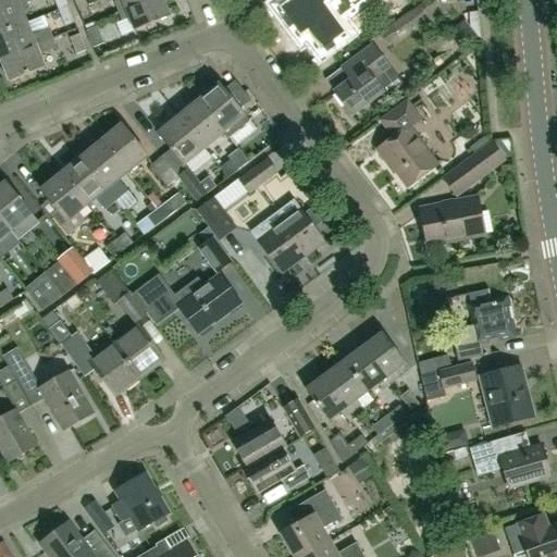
[(0,0),(0,10),(25,0),(0,0)]
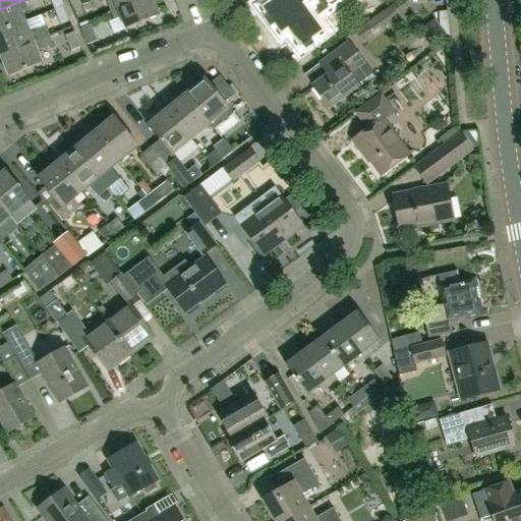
[(29,8),(24,0),(23,0),(0,9),(0,34),(25,23),(20,10),(29,8)]
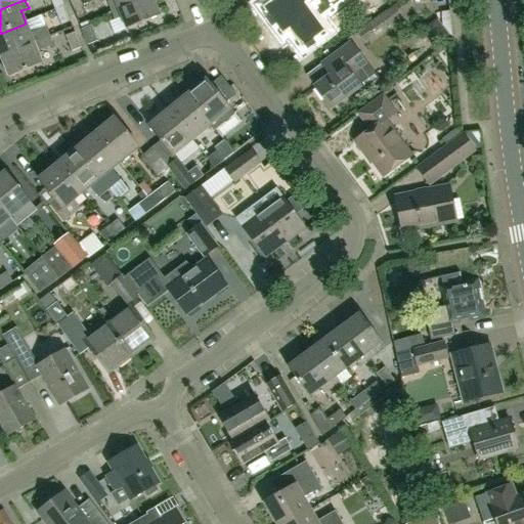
[(49,0),(55,11),(66,7),(62,0),(49,0)]
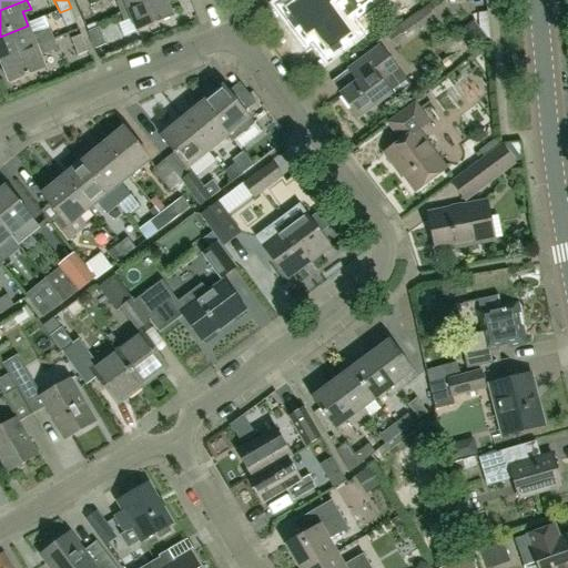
[(121,0),(115,2),(120,13),(153,0),(121,0)]
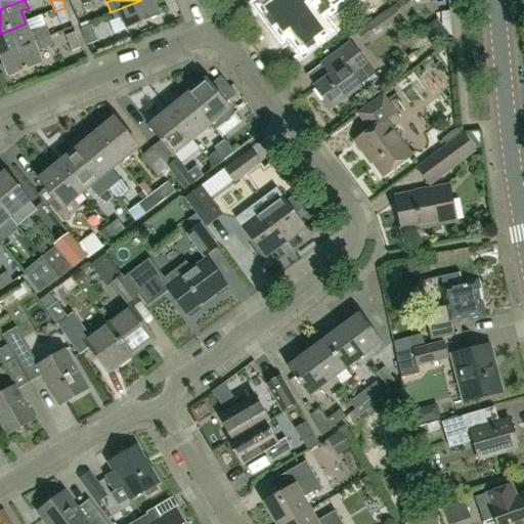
[(153,0),(141,0),(111,12),(115,20),(121,17),(127,31),(161,17),(153,0)]
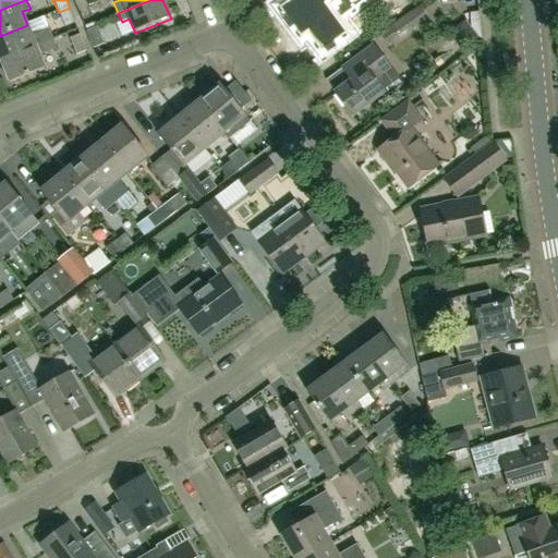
[(279,0),(270,7),(301,49),(307,44),(320,62),(356,35),(347,23),(377,0),(279,0)]
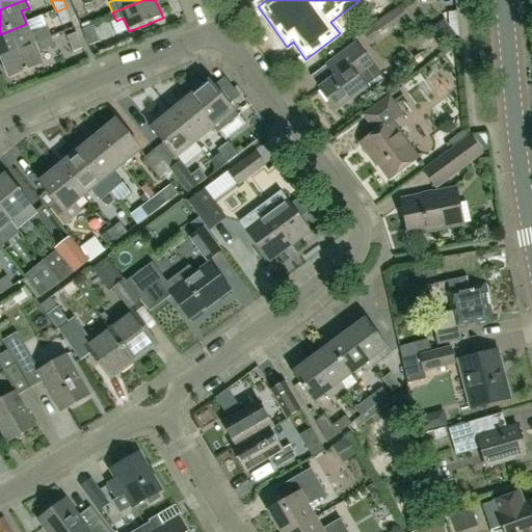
[(363,33),(369,43),(379,36),(378,34),(407,15),(409,18),(418,11),(416,9),(421,6),(454,3),(453,0),(407,0),(370,26),(371,27),(363,33)]
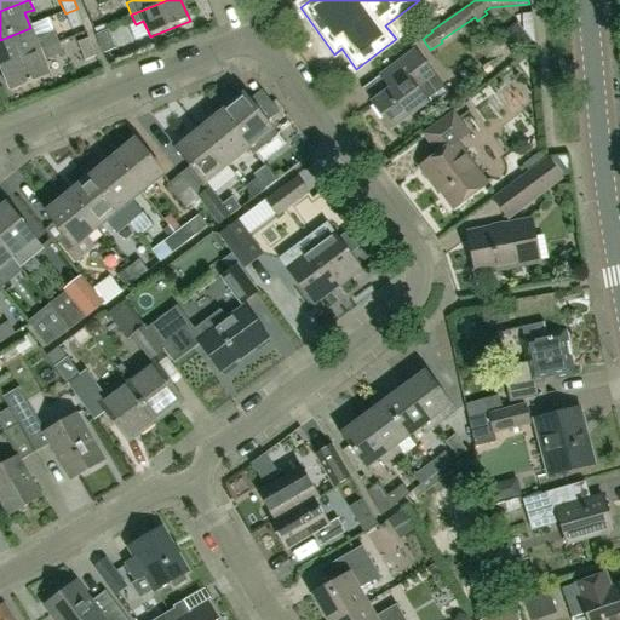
[(96,1),(84,6),(91,23),(103,18),(96,1)]
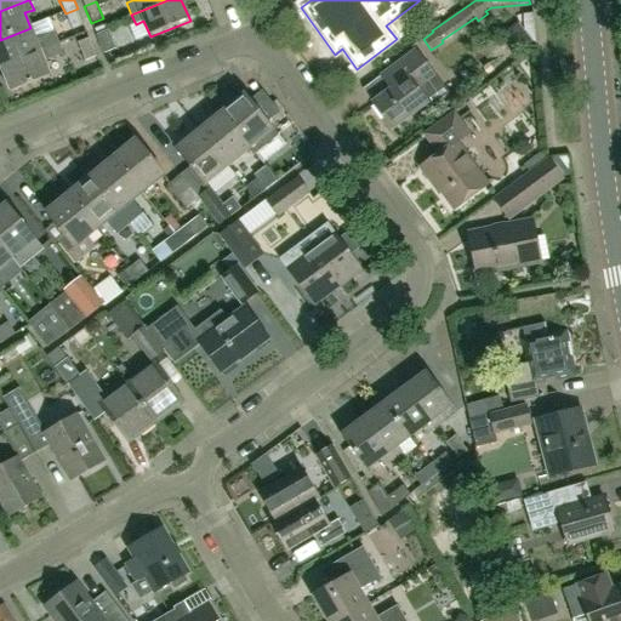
[(85,24),(78,9),(66,13),(72,30),(85,24)]
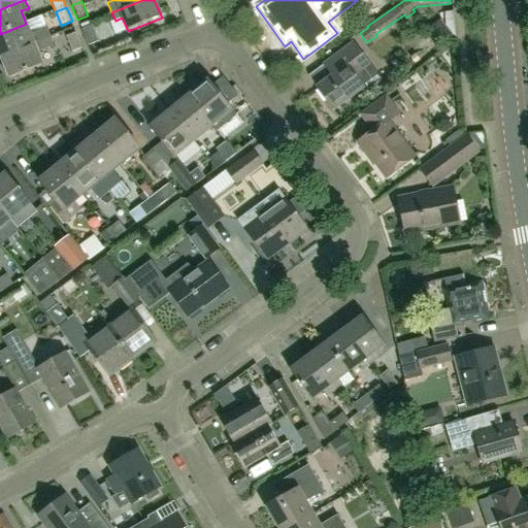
[(428,34),(438,48),(454,37),(441,20),(430,27),(428,34)]
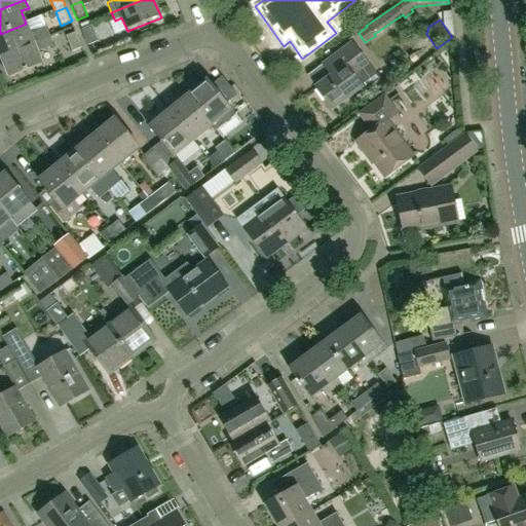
[(26,24),(0,34),(0,57),(0,58),(51,37),(47,28),(30,34),(26,24)]
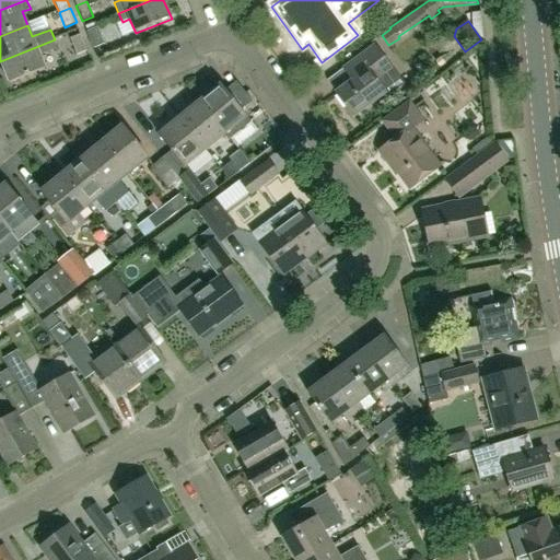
[(88,33),(94,49),(104,46),(97,30),(88,33)]
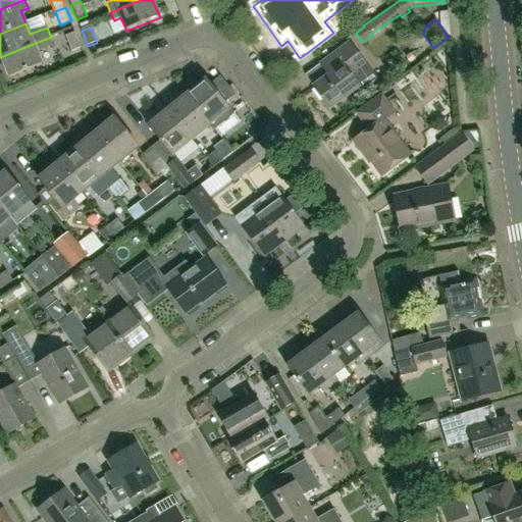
[(65,37),(71,52),(81,49),(74,34),(65,37)]
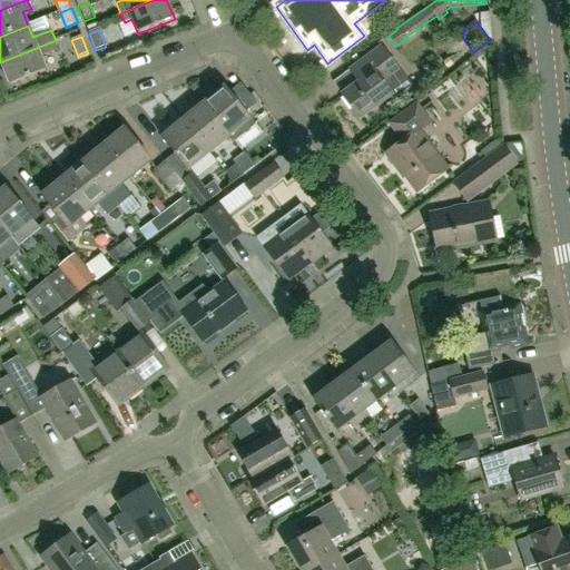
[(59,50),(56,40),(0,62),(10,86),(47,70),(41,57),(59,50)]
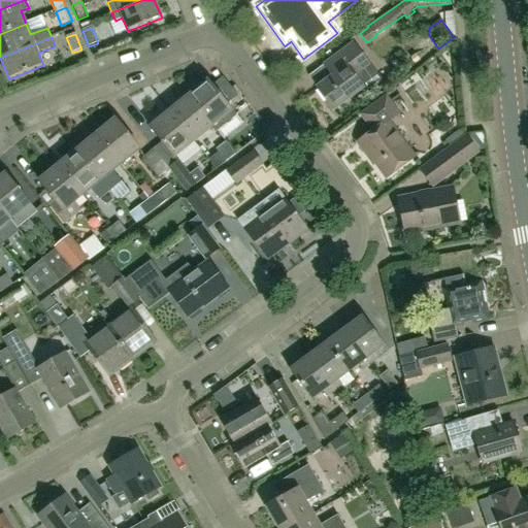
[(333,76),(317,89),(333,110),(362,89),(365,92),(382,79),(372,66),(370,67),(353,43),(325,65),(333,76)]
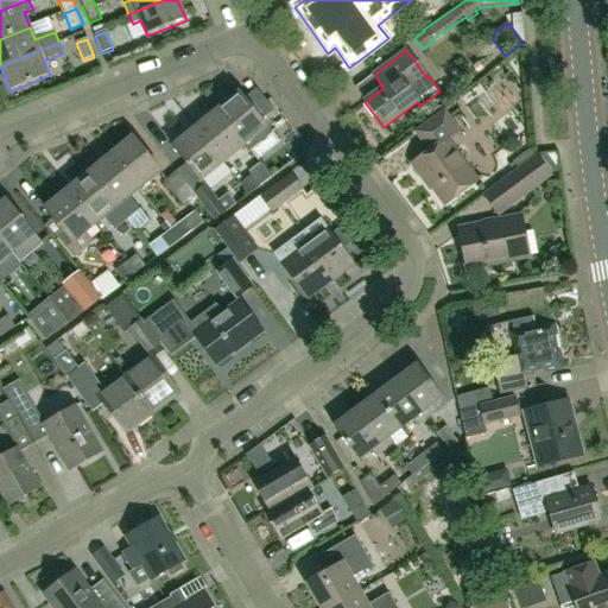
[(240,94),(217,112),(245,145),(251,152),(273,133),(240,94)]
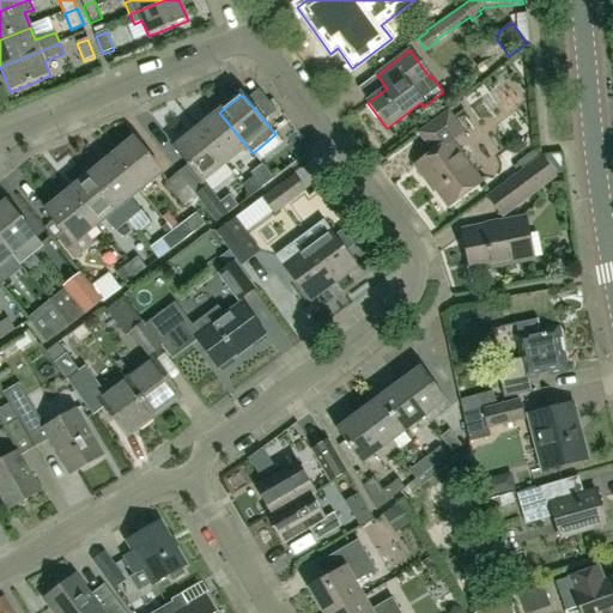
[(417,133),(432,153),(414,167),(426,183),(429,182),(448,207),(480,182),(451,143),(466,133),(449,109),(417,133)]
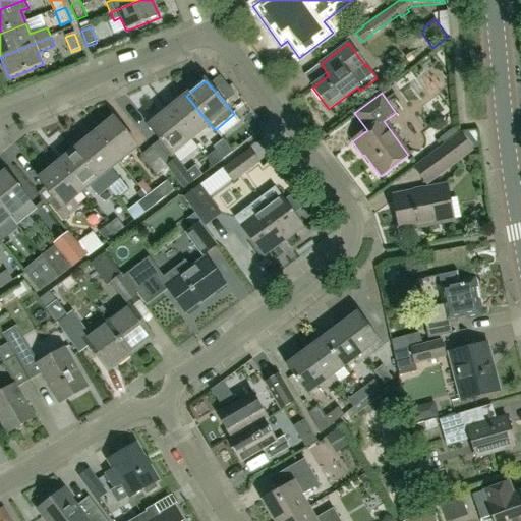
[(210,124),(186,96),(168,111),(190,139),(210,124)]
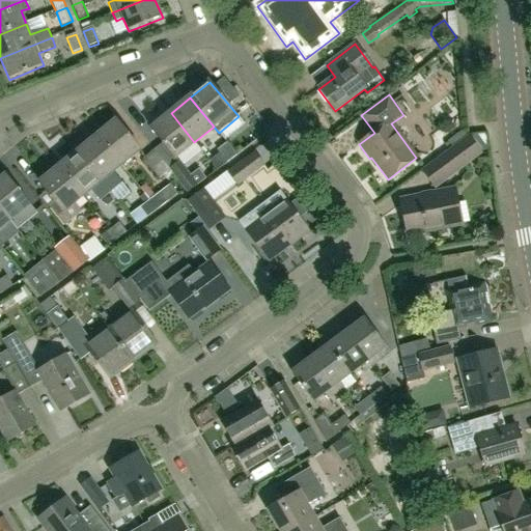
[(194,142),(171,113),(150,131),(174,159),(194,142)]
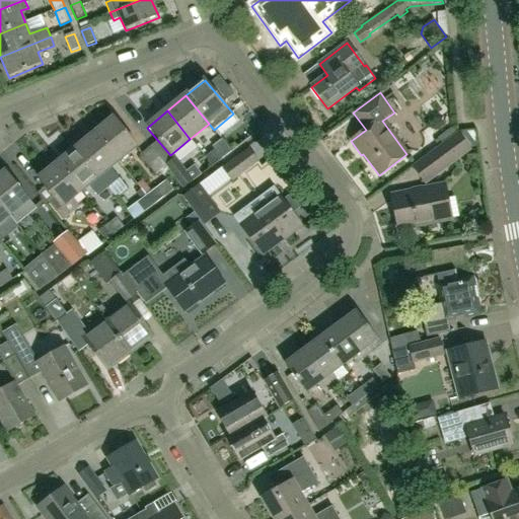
[(115,119),(95,134),(119,162),(137,147),(115,119)]
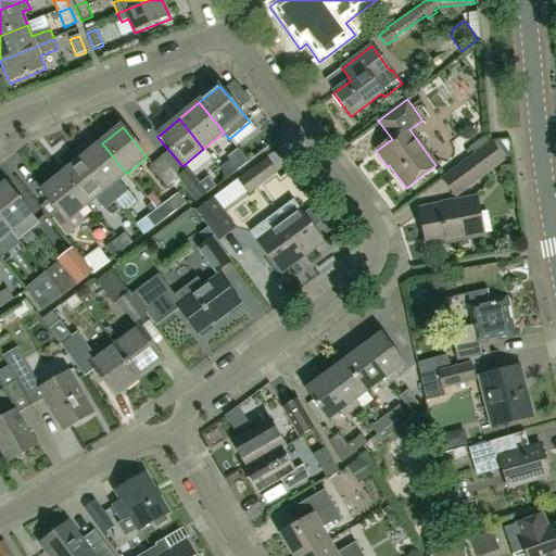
[(295,133),(280,141),(288,153),(303,146),(295,133)]
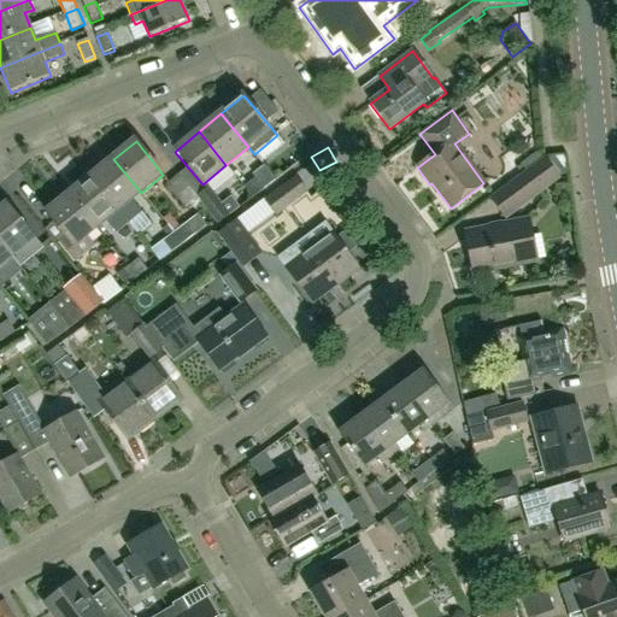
[(519,165),(527,172),(492,199),(506,218),(559,178),(545,159),(538,152),(519,165)]
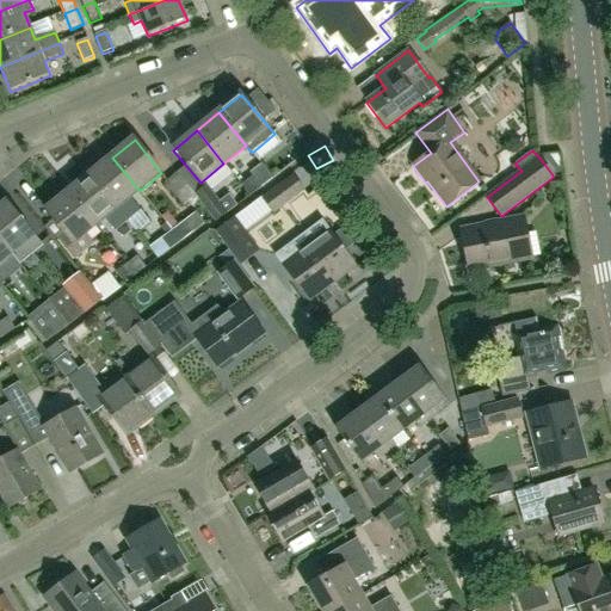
[(112,158),(90,176),(127,221),(141,210),(131,197),(140,191),(112,158)]
